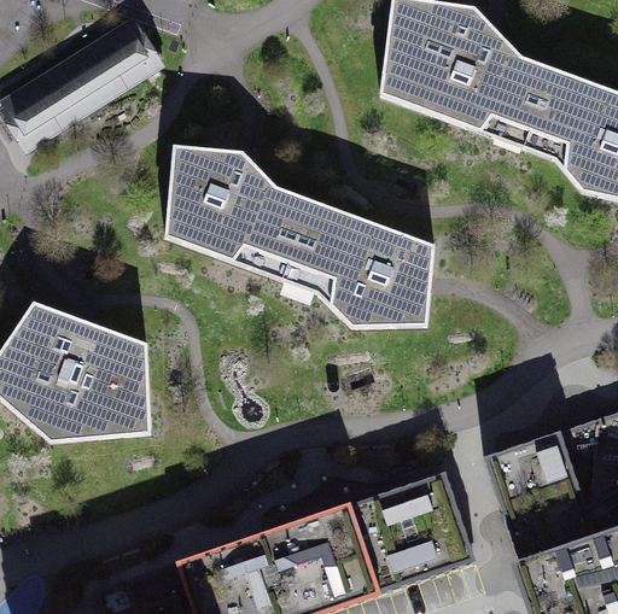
[(476,6),(432,0),(391,0),(379,95),(554,159),(582,192),(617,199),(617,91),(522,56),(489,21),(476,6)]
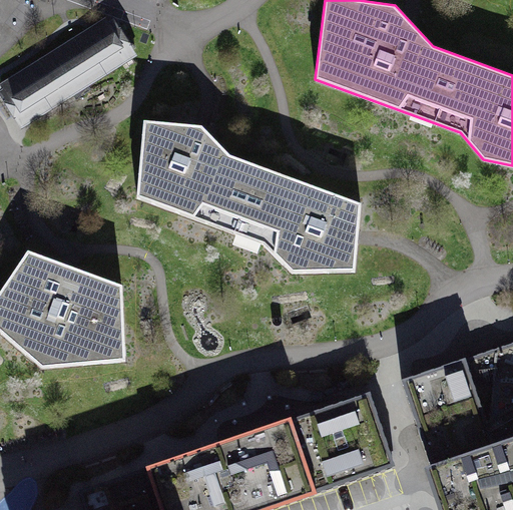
[(0,87),(0,94),(21,128),(137,53),(113,17),(108,20),(105,15),(0,81),(0,83),(2,86),(0,87)]
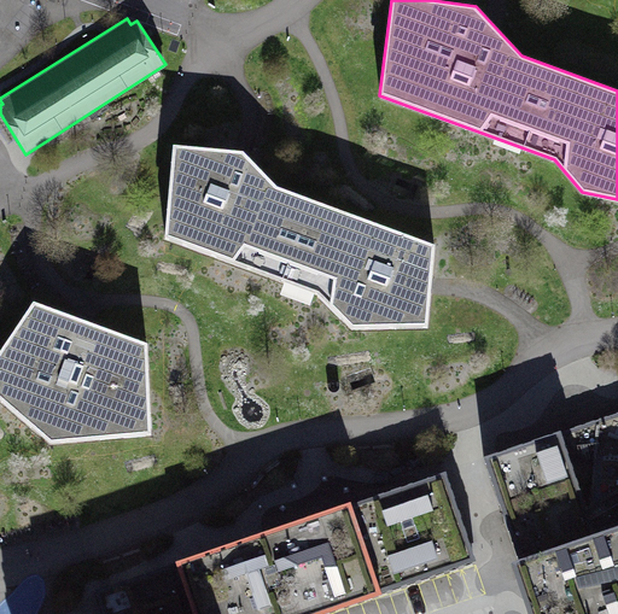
[(244,151),(173,145),(164,237),(319,294),(330,304),(351,328),(429,326),(435,245),(278,187),(244,151)]
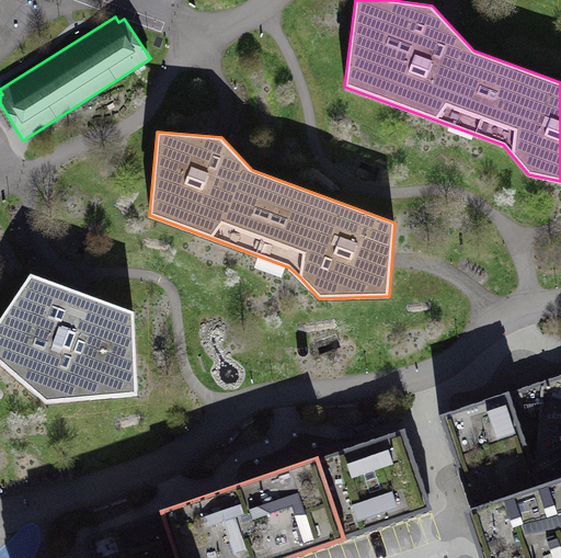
[(134,311),(31,274),(0,318),(0,363),(45,402),(138,395),(134,311)]
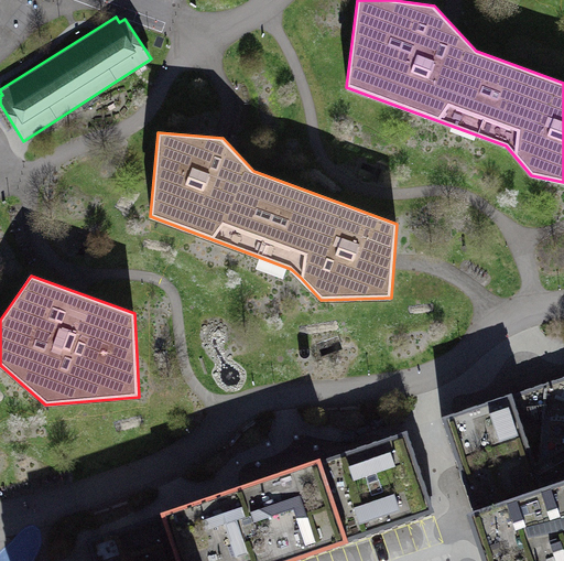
[(563,394),(472,425),(499,504),(473,513),(488,560),(557,560),(563,559),(563,394)]
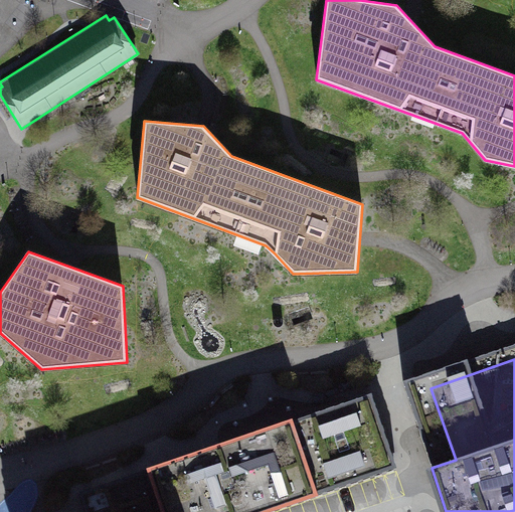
[(199,451),(185,456),(204,511),(269,511),(408,464),(382,387),(199,451)]
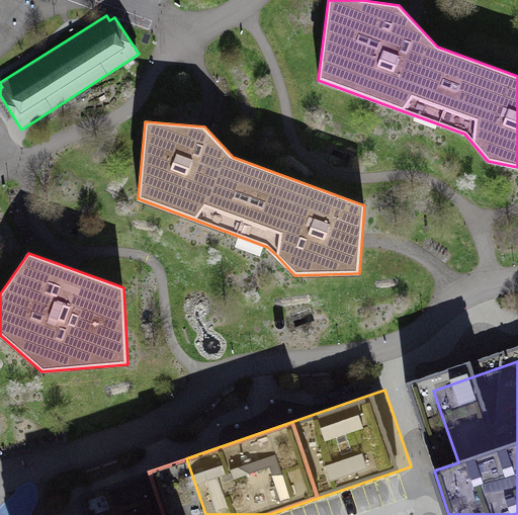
[(205,514),(186,458),(79,496),(85,514),(205,514)]
